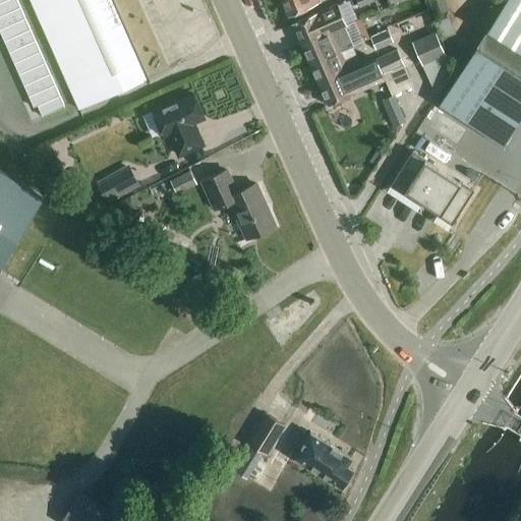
[(34,108),(39,119),(50,114),(63,108),(15,0),(0,0),(0,32),(30,100),(34,108)]
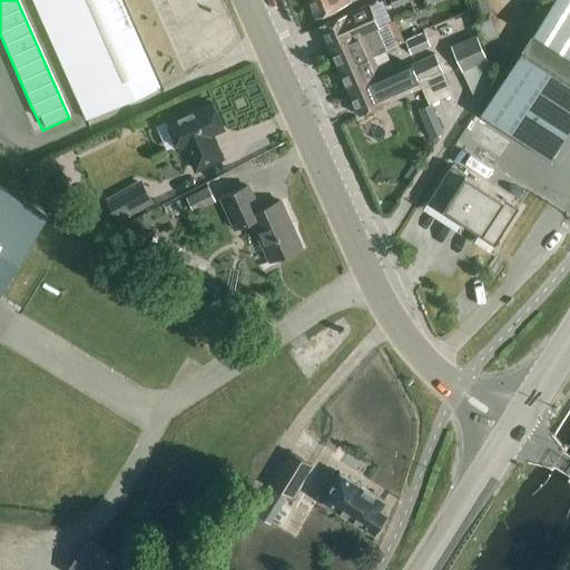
[(33,0),(86,117),(159,85),(121,0),(33,0)]
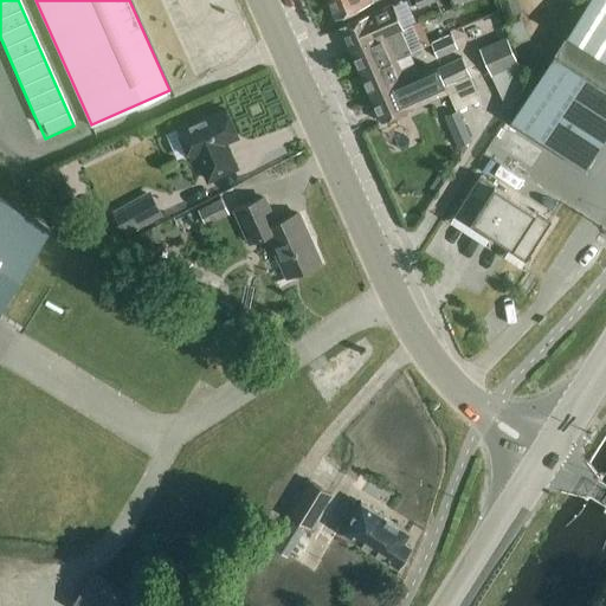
[(327,0),(336,19),(373,2),(372,0),(327,0)]
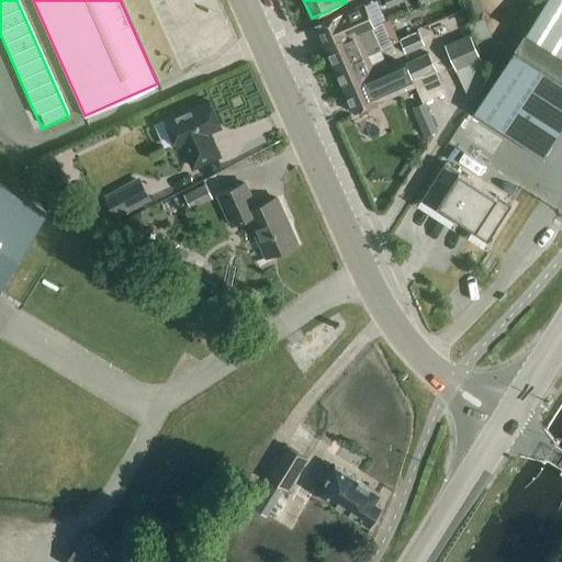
[(463,0),(468,15),(484,11),(480,0),(463,0)]
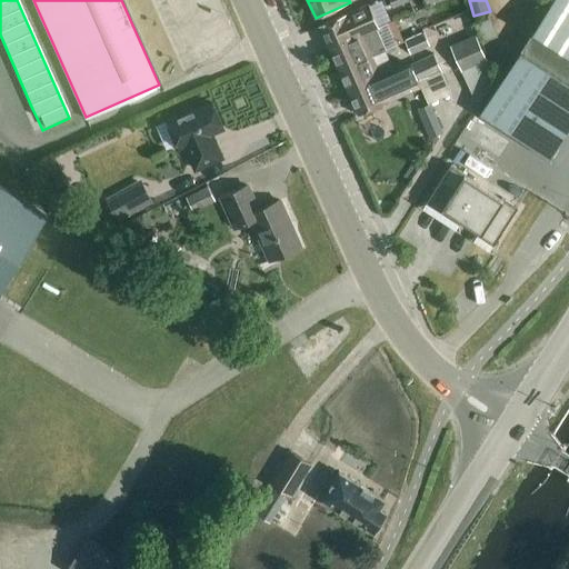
[(568,129),(568,0),(552,0),(497,86),(496,88),(479,115),(550,160),(568,129)]
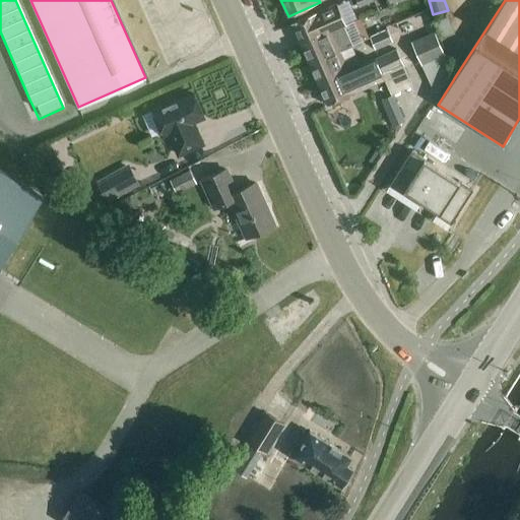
[(322,9),(291,23),(301,44),(342,25),(344,24),(336,4),(322,9)]
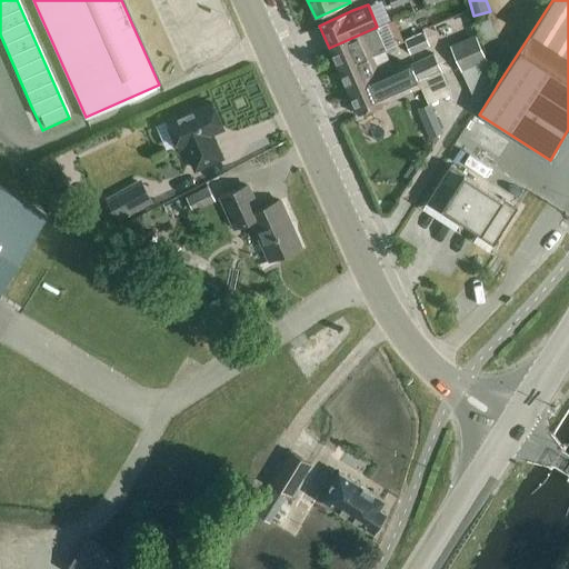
[(375,28),(329,48),(338,69),(372,55),(385,50),(387,49),(377,27),(375,28)]
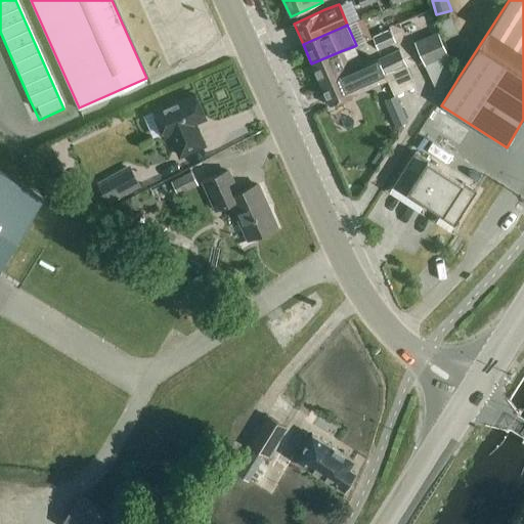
[(379,49),(396,43),(391,28),(373,35),(379,49)]
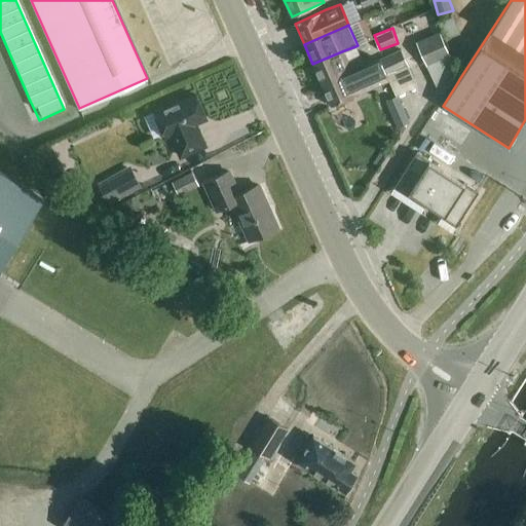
[(415,41),(425,66),(449,55),(439,32),(415,41)]
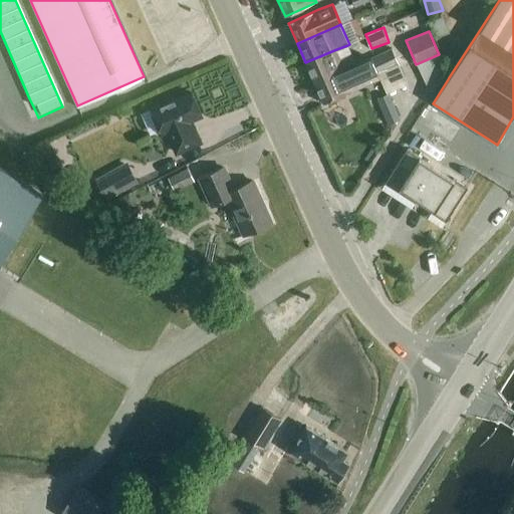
[(336,49),(305,62),(314,82),(345,69),(336,49)]
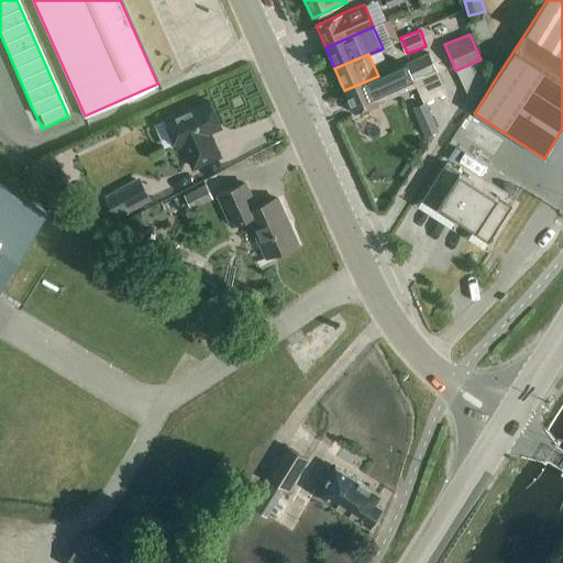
[(430,55),(406,64),(412,79),(435,69),(430,55)]
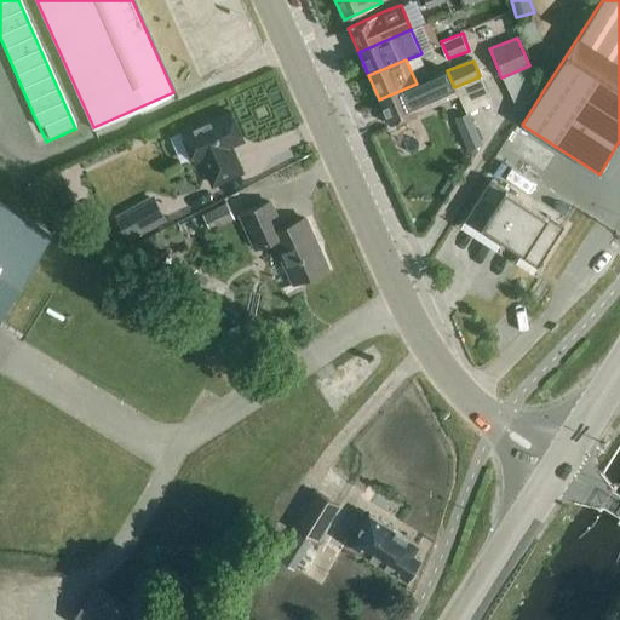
[(417,84),(379,99),(390,125),(425,110),(425,109),(457,96),(447,72),(417,84)]
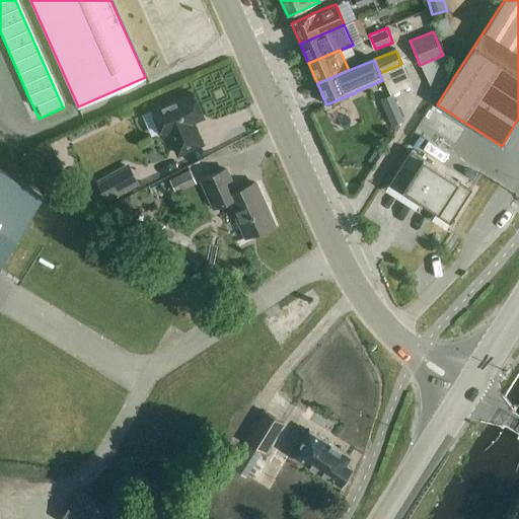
[(201,117),(191,93),(174,100),(172,97),(150,107),(162,134),(167,131),(176,154),(200,143),(190,121),(201,117)]
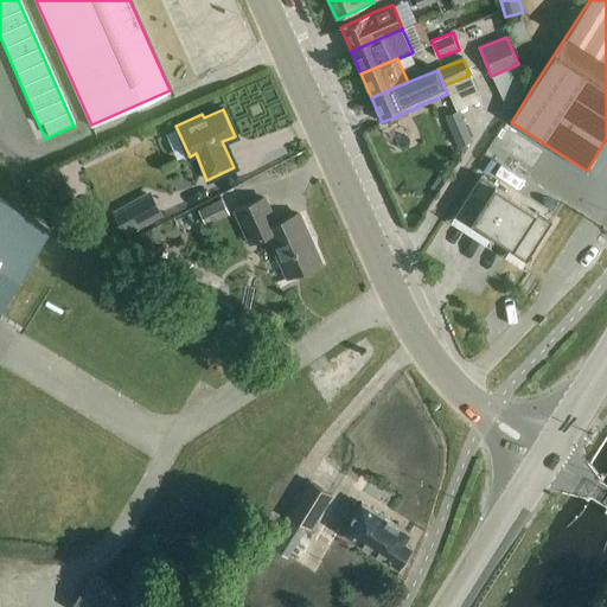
[(465,133),(453,139),(457,147),(470,141),(465,133)]
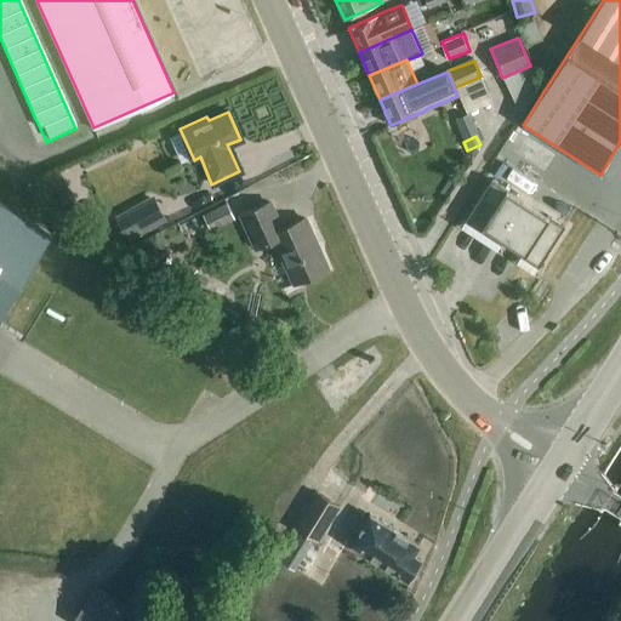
[(546,217),(508,193),(510,192),(491,180),(465,222),(501,245),(503,243),(523,255),(520,257),(539,269),(565,227),(547,216),(546,217)]
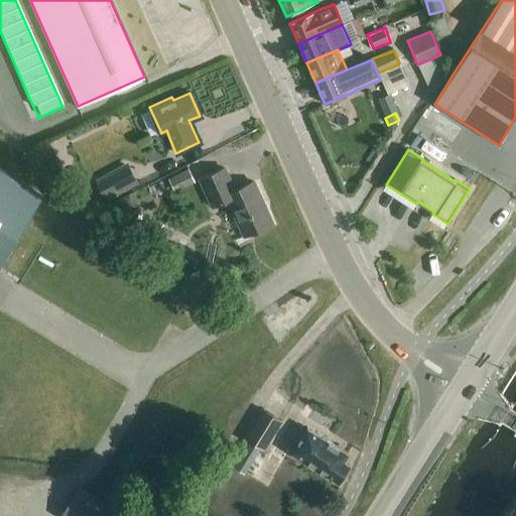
[(106,201),(139,183),(128,162),(95,179),(106,201)]
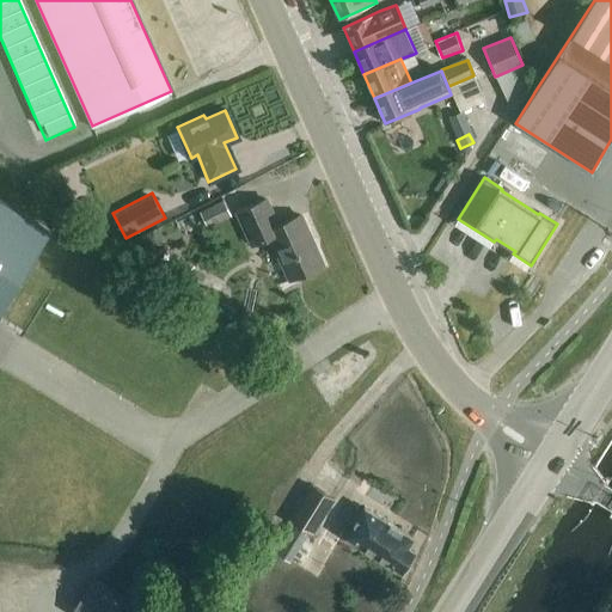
[(277,226),(265,200),(238,213),(252,245),(270,237),(291,280),(323,265),(300,215),(277,226)]
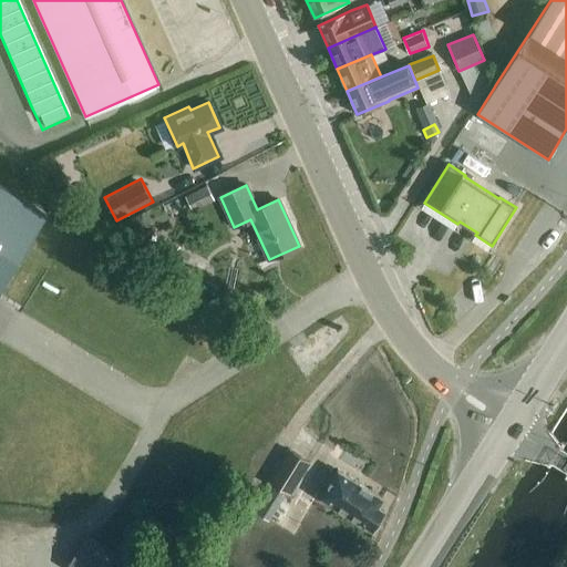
[(192,209),(215,200),(209,186),(186,195),(192,209)]
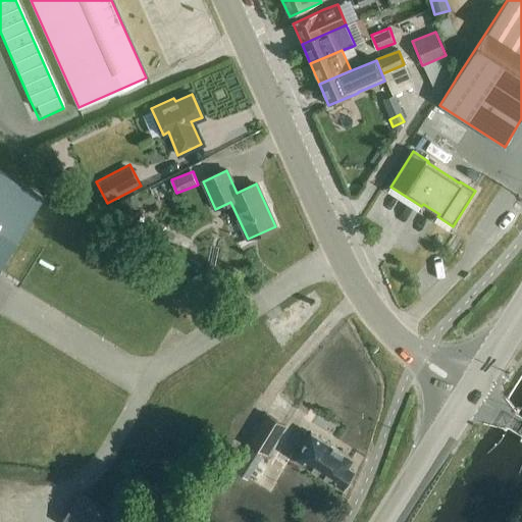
[(138,221),(131,233),(154,249),(162,237),(138,221)]
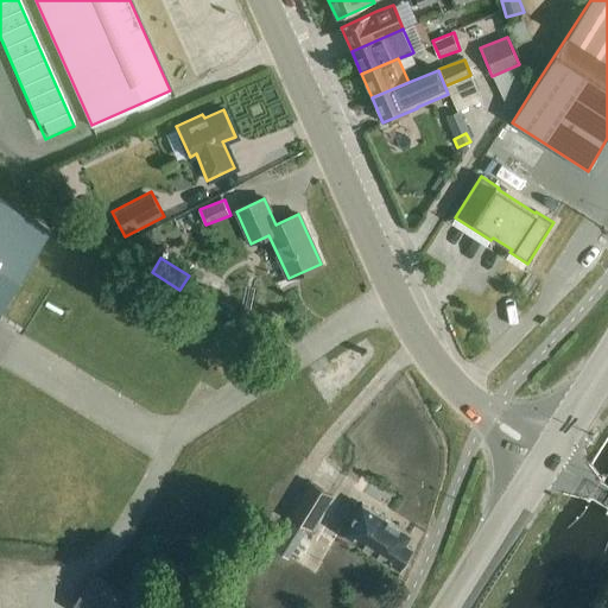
[(200,286),(196,291),(198,298),(204,298),(208,293),(206,286),(200,286)]
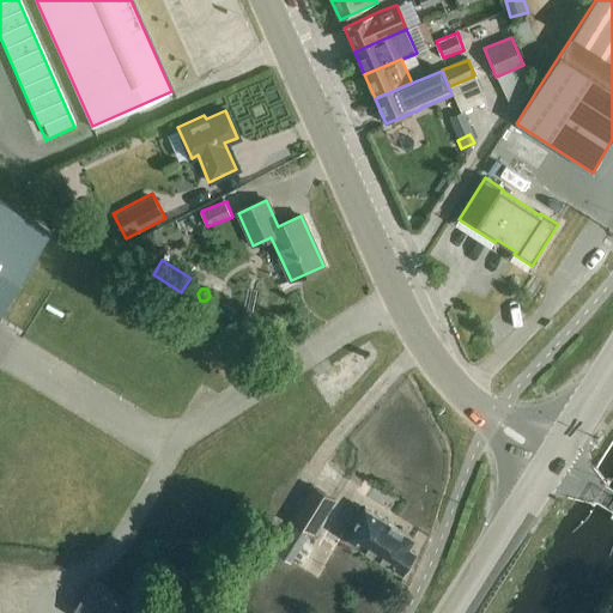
[(606,480),(605,480),(590,504),(590,507),(592,508),(593,509),(595,508),(610,484),(610,481),(608,480),(606,480)]
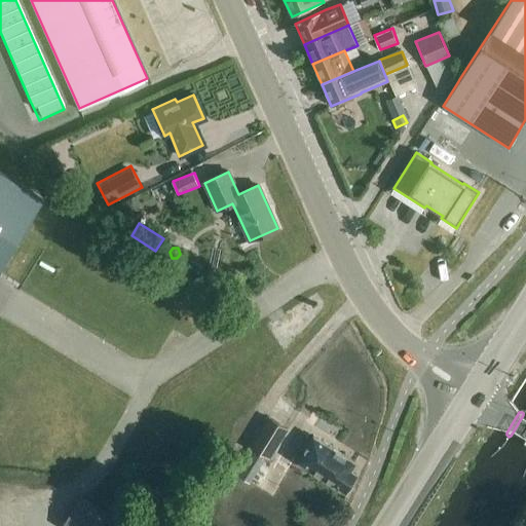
[(268,458),(286,428),(266,417),(249,447),(268,458)]
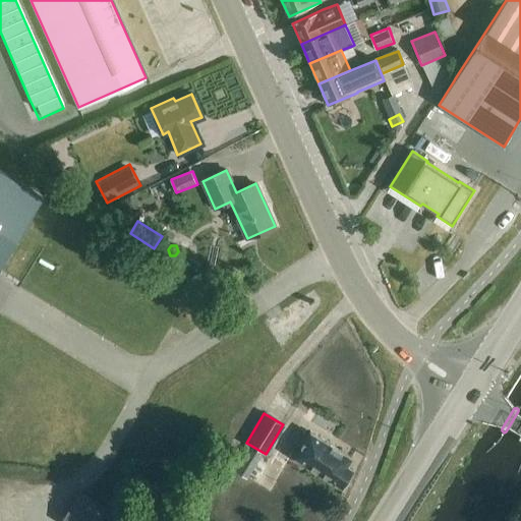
[(342,487),(353,470),(347,466),(351,458),(309,431),(292,457),(342,487)]
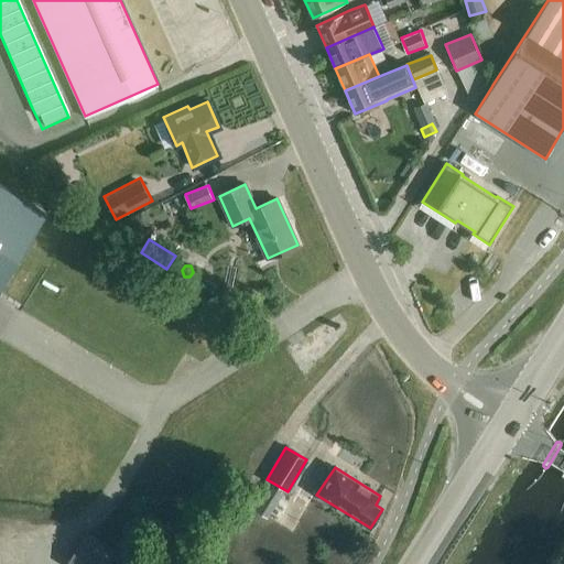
[(285,513),(299,521),(315,492),(301,485),(285,511),(264,499),(261,505),(283,517),(285,513)]
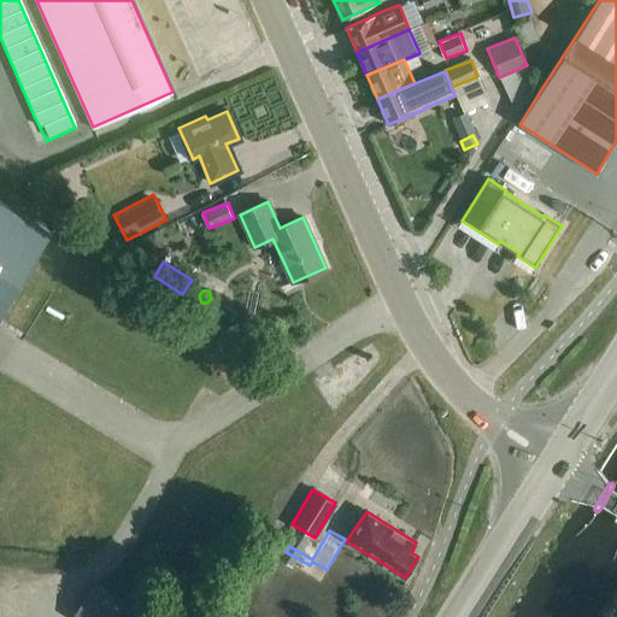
[(131,616),(137,609),(98,585),(77,616),(131,616)]
